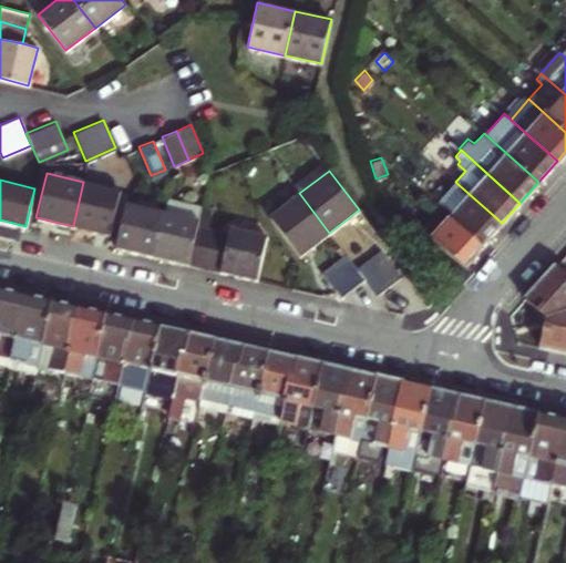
[(73,226),(110,234),(120,190),(83,182),(73,226)]
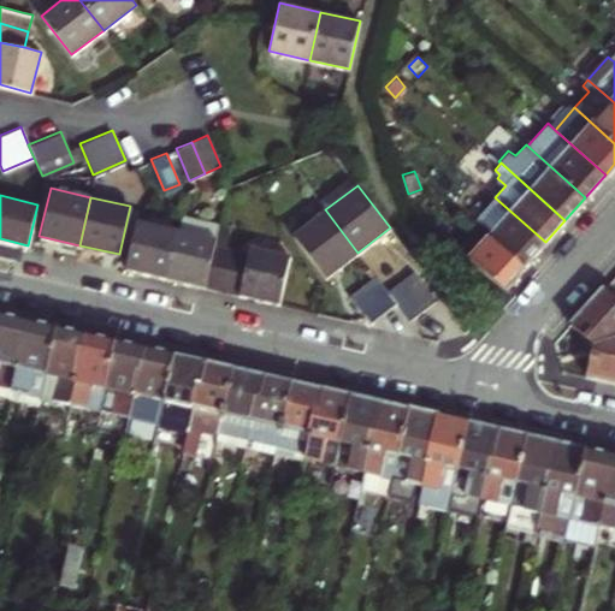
[(524,266),(545,242),(495,197),(477,218),(491,231),(489,235),(524,266)]
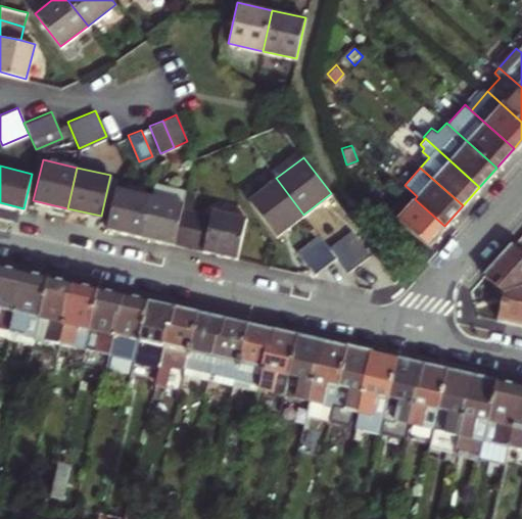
[(248,199),(276,236),(303,215),(276,178),(248,199)]
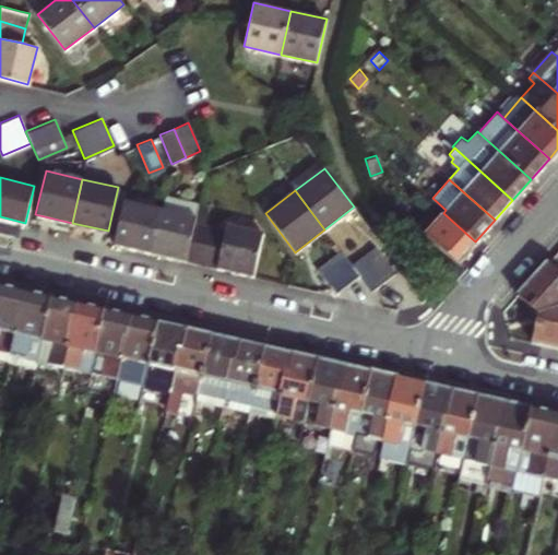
[(159,208),(150,251),(186,260),(194,221),(199,204),(162,197),(159,208)]
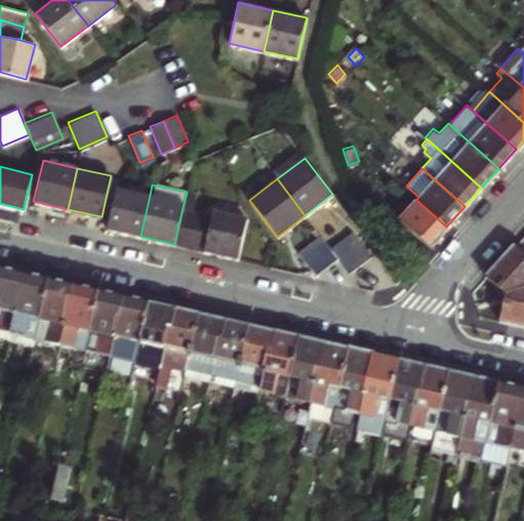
[(107,229),(140,236),(150,195),(116,188),(107,229)]
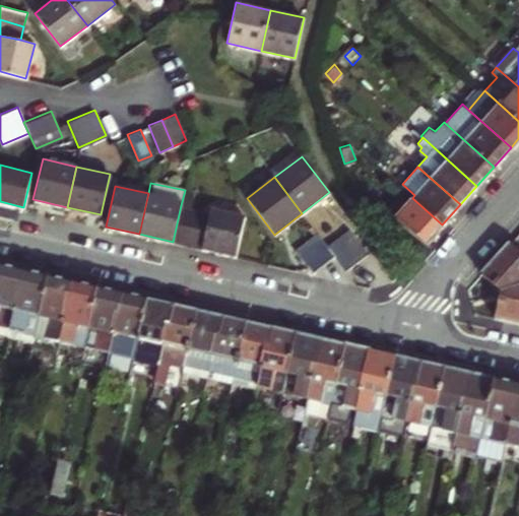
[(390,212),(395,216),(412,198),(407,193),(390,212)]
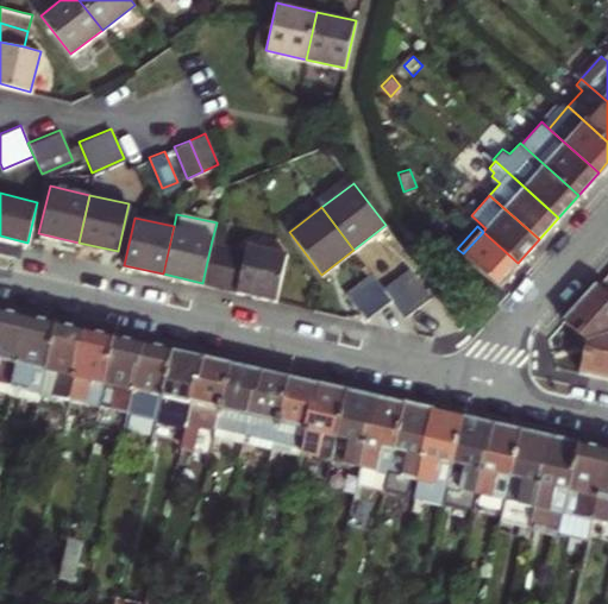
[(518,263),(483,232),(463,253),(497,284),(518,263)]
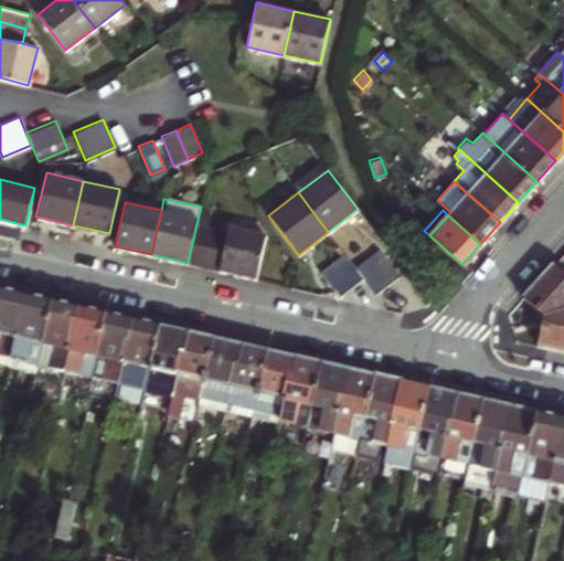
[(188,263),(256,278),(266,234),(229,225),(227,231),(197,223),(188,263)]
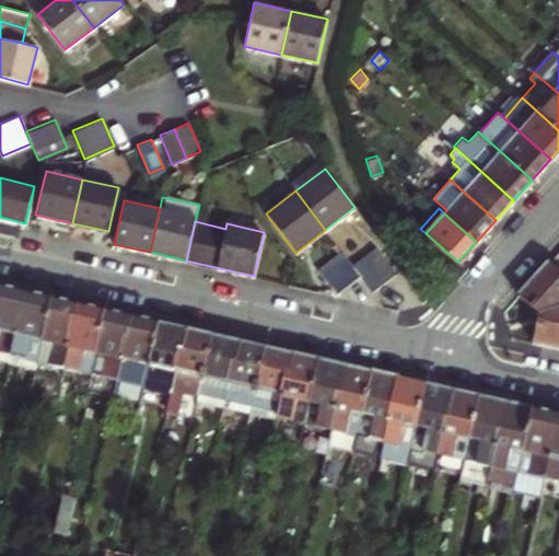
[(373,291),(397,274),(376,247),(353,265),(360,275),(373,291)]
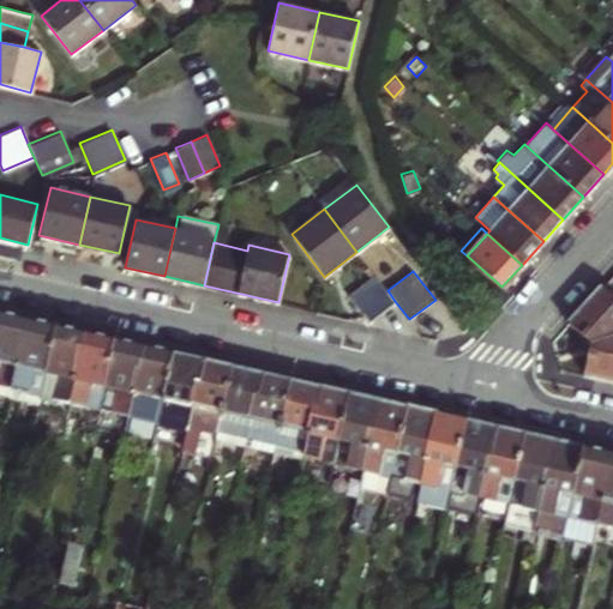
[(382,312),(395,301),(388,290),(374,273),(361,284),(382,312)]
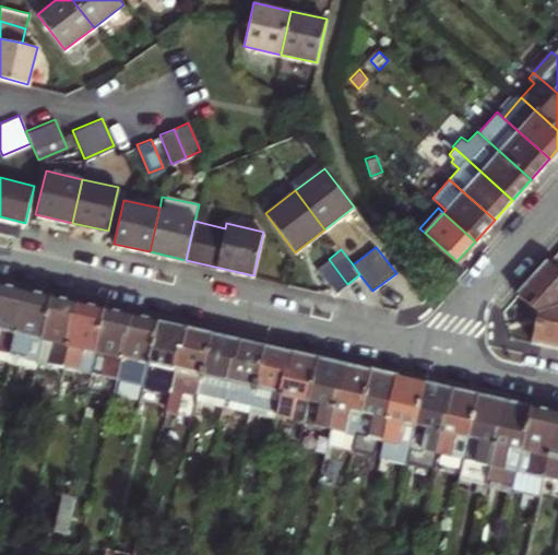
[(316,269),(335,294),(347,284),(329,259),(316,269)]
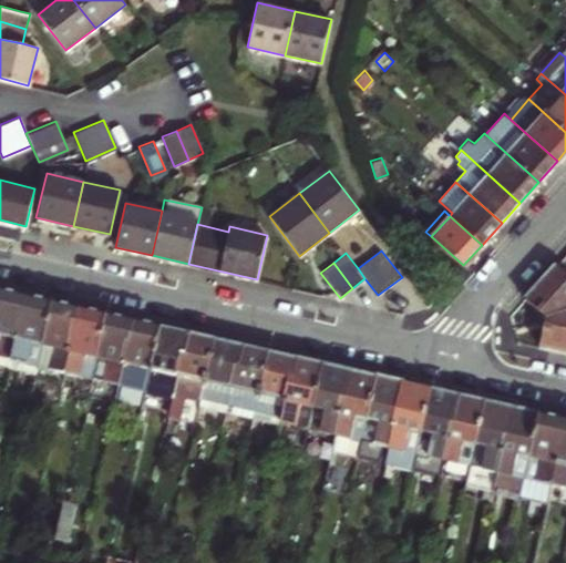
[(524,298),(539,311),(542,318),(565,309),(565,274),(555,264),(524,298)]
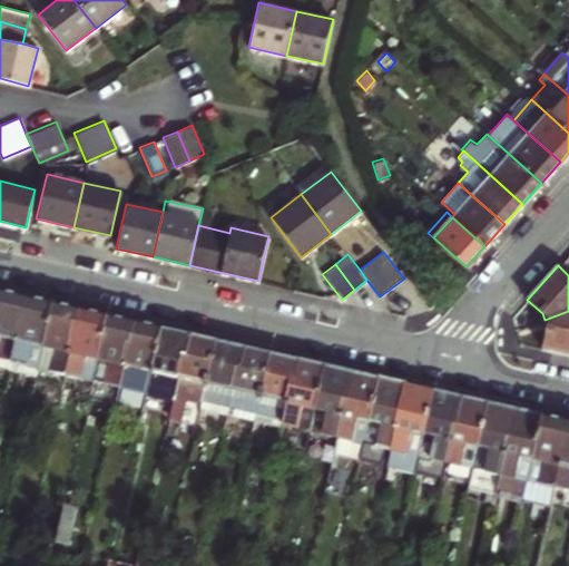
[(0,358),(9,361),(23,295),(0,290),(0,358)]
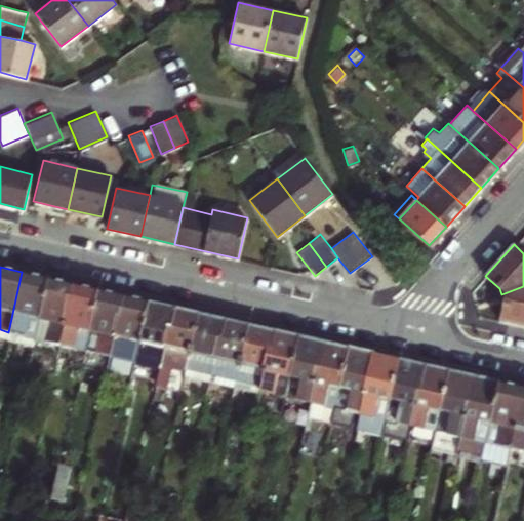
[(47,278),(22,272),(8,332),(34,337),(47,278)]
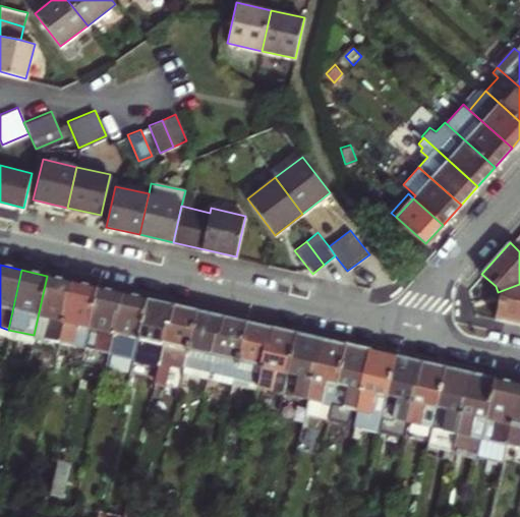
[(72,282),(47,276),(34,335),(58,341),(72,282)]
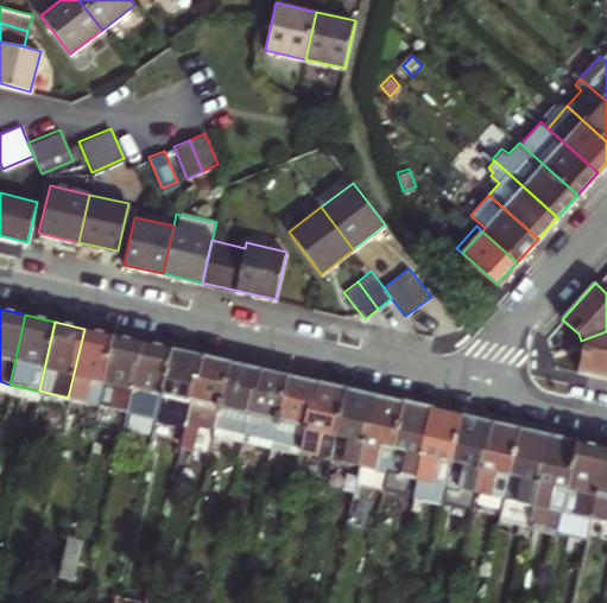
[(97,402),(113,335),(84,329),(68,398),(97,405),(97,402)]
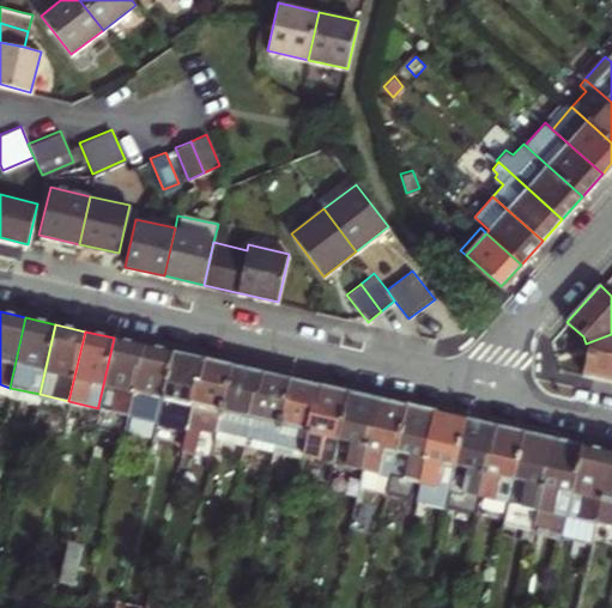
[(588,350),(582,372),(611,378),(611,334),(586,344),(588,350)]
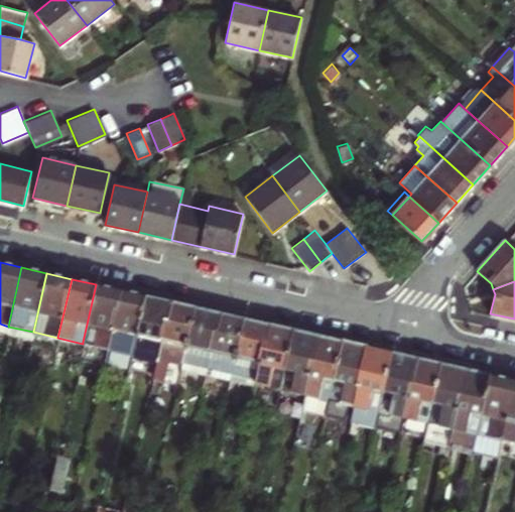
[(107,349),(120,290),(96,284),(83,342),(92,345),(92,346),(98,347),(107,349)]
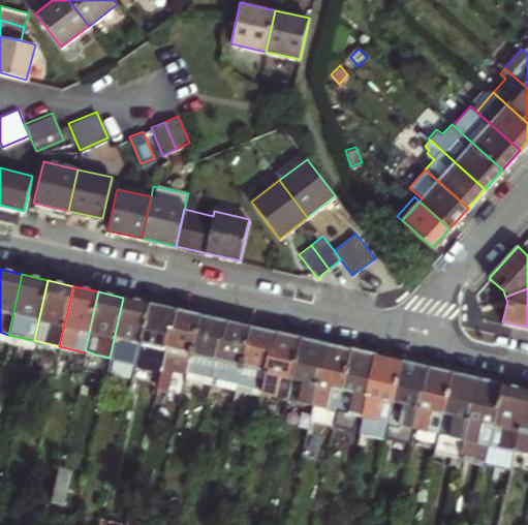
[(110,358),(134,365),(149,304),(123,298),(110,358)]
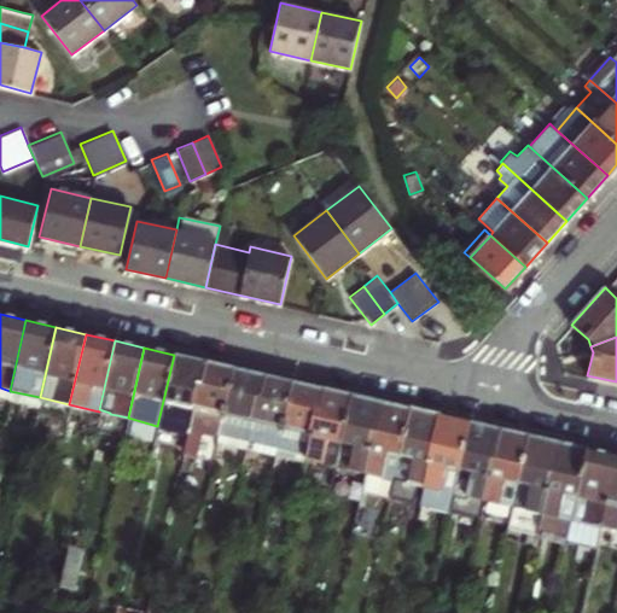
[(203,361),(174,355),(157,426),(187,432),(203,361)]
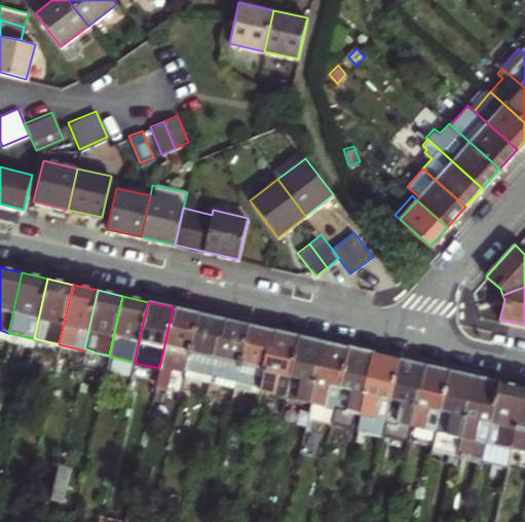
[(159,368),(155,383),(167,386),(173,366),(185,369),(198,313),(173,307),(159,368)]
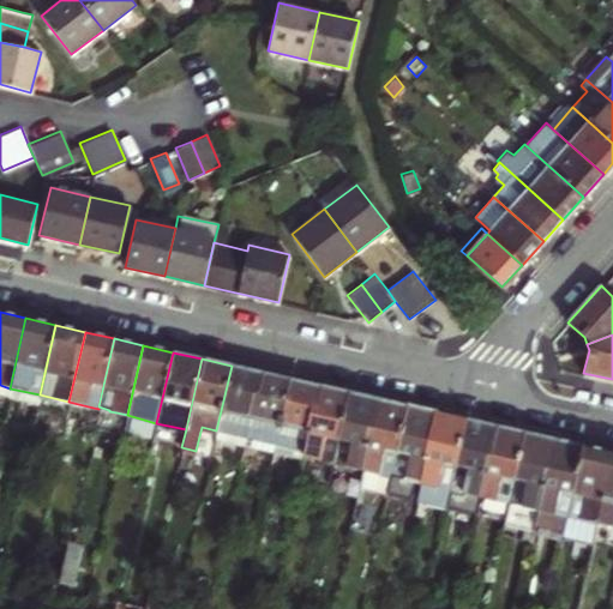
[(216,430),(215,436),(245,442),(260,373),(232,366),(216,430)]
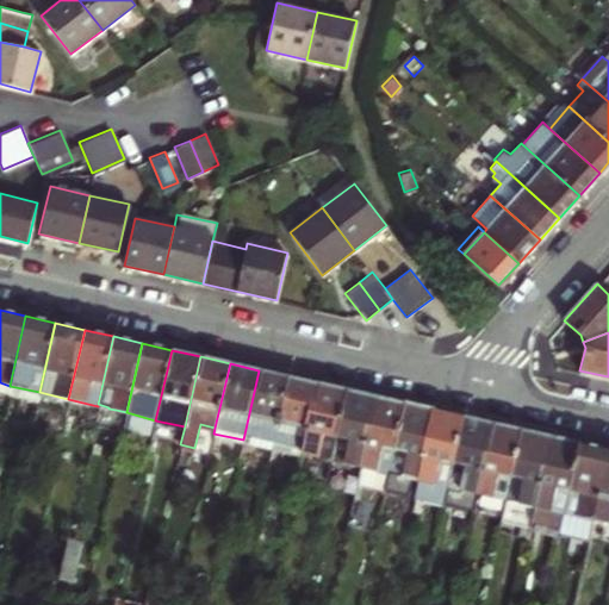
[(272,447),(289,376),(259,370),(243,440),(272,447)]
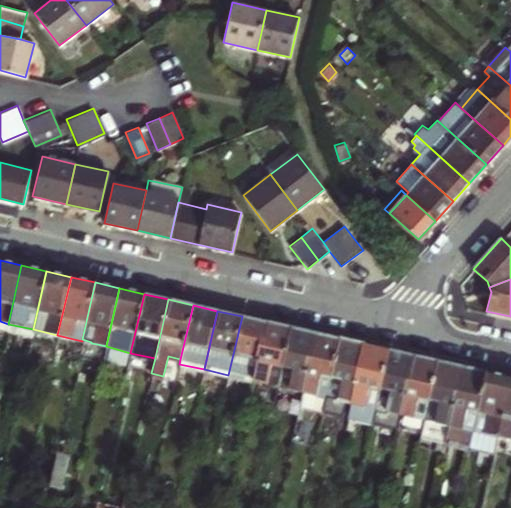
[(253,380),(266,322),(242,316),(228,375),(253,380)]
